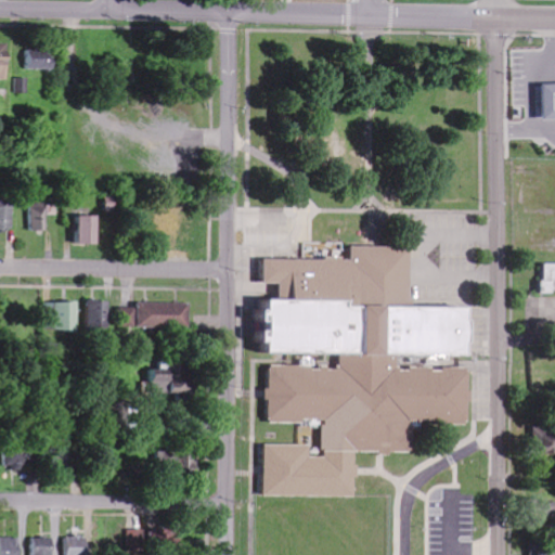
[(26,69),(54,69),(55,50),(26,50),(26,69)]
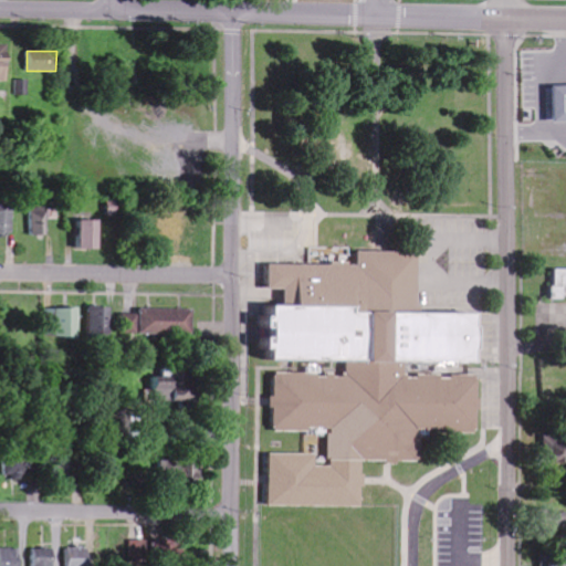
[(565,84),(555,85),(555,122),(565,122),(565,84)]
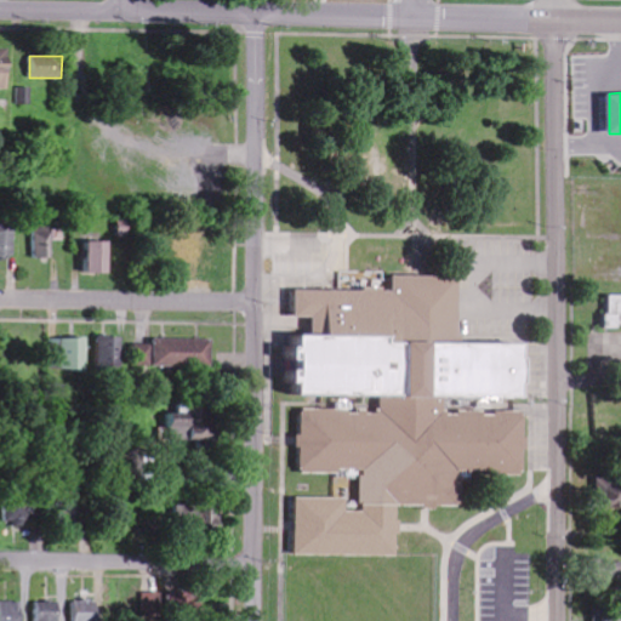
[(55,258),(53,228),(35,228),(35,258),(55,258)]
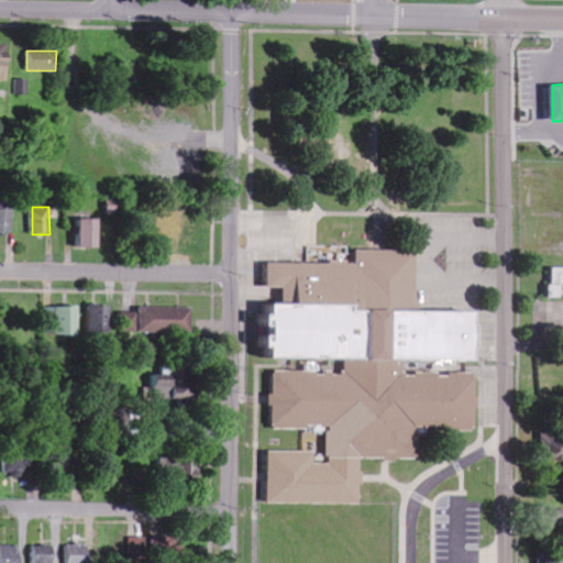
[(101,219),(81,220),(81,247),(101,247),(101,219)]
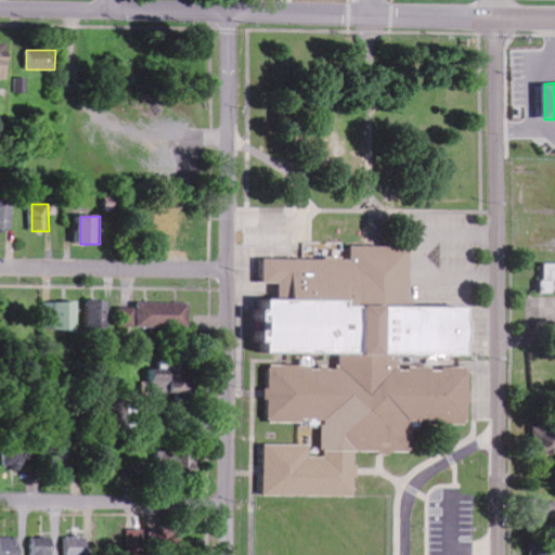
[(265,495),(266,444),(309,444),(309,456),(325,456),(325,451),(322,451),(322,425),(325,425),(325,420),(304,420),(304,423),(270,423),(270,420),(269,420),(269,399),(266,399),(266,388),(270,388),(270,368),(271,368),(271,365),(312,366),(312,369),(322,370),(322,365),(328,366),(328,370),(338,370),(338,365),(340,366),(340,353),(268,352),(269,343),(263,343),(265,330),(270,330),(270,321),(265,321),(265,310),(270,309),(270,299),(280,299),(280,283),(265,283),(266,259),(326,259),(326,257),(344,257),(344,260),(352,260),(352,246),(411,245),(411,297),(414,297),(414,307),(469,307),(469,319),(472,319),(470,343),(468,343),(468,356),(398,353),(397,366),(400,366),(400,370),(410,370),(410,366),(433,366),(433,371),(442,371),(442,368),(468,368),(468,391),(470,391),(470,401),(468,401),(468,422),(466,422),(466,425),(411,423),(410,453),(390,452),(390,455),(379,455),(379,452),(356,452),(356,465),(359,465),(358,477),(356,477),(356,495),(265,495)]
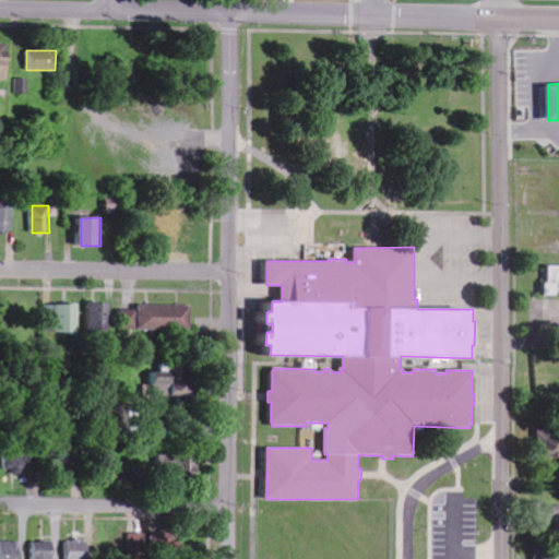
[(558,265),(547,265),(546,294),(558,294),(558,265)]
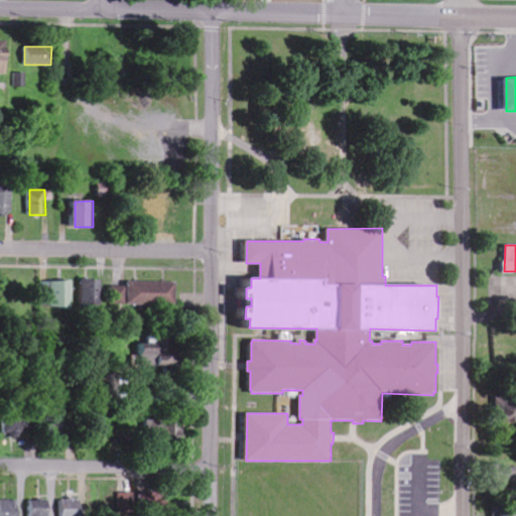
[(103,279),(83,279),(82,306),(103,307),(103,279)]
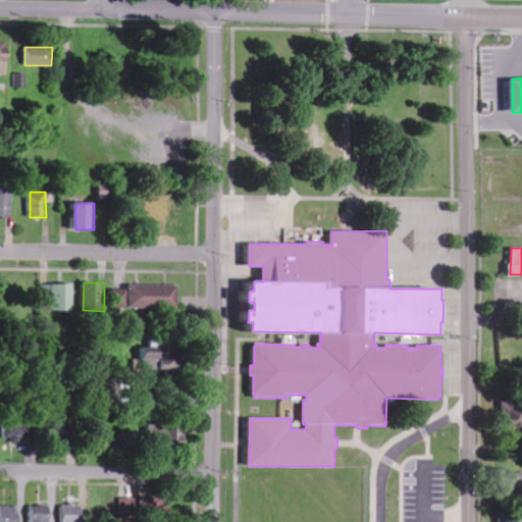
[(42,310),(73,311),(74,285),(43,284),(42,310)]
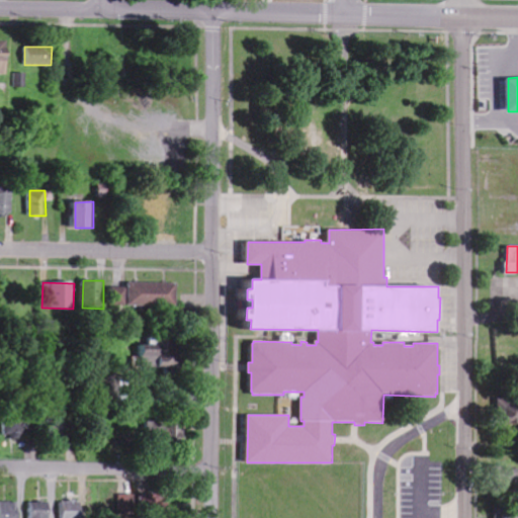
[(178,282),(130,283),(130,306),(178,305),(178,282)]
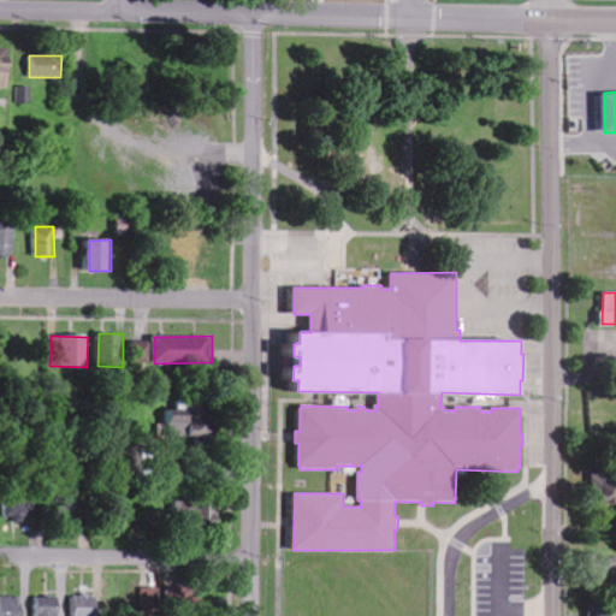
[(152,342),(134,341),(132,363),(150,365),(152,342)]
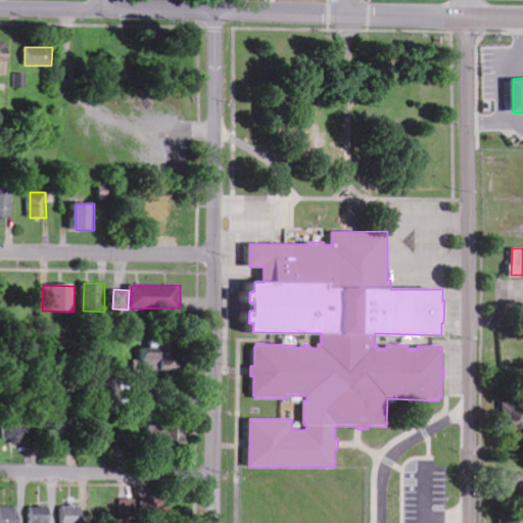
[(385,347),(385,344),(392,344),(392,336),(405,336),(405,334),(375,334),(375,347),(385,347)]
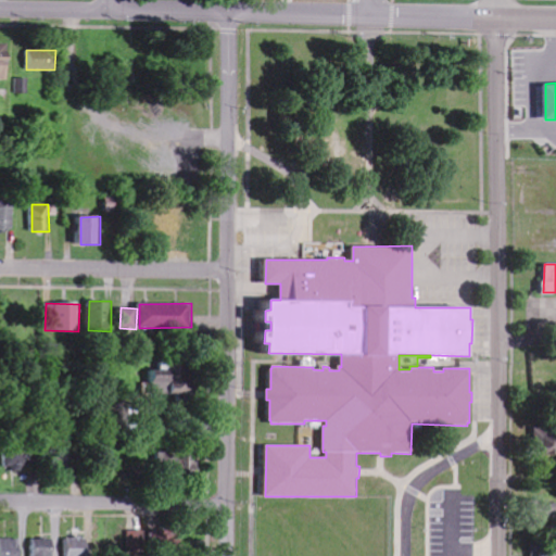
[(158,375),(156,395),(192,397),(193,382),(184,381),(184,367),(169,366),(169,375),(158,375)]
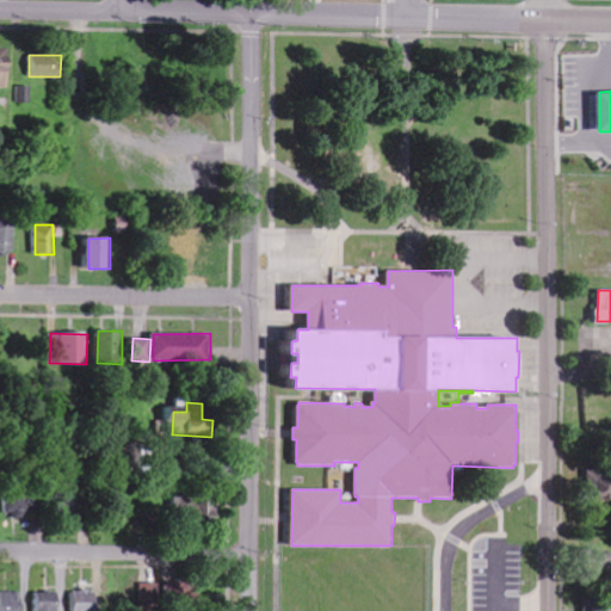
[(610,469),(588,470),(590,501),(610,500),(610,469)]
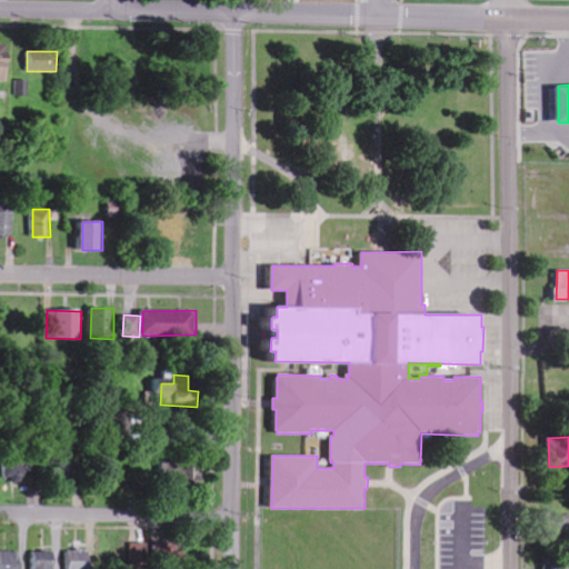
[(60,460),(60,477),(70,477),(70,460),(60,460)]
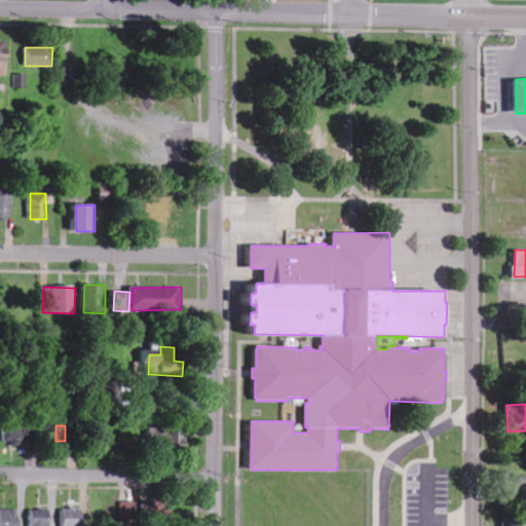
[(9,437),(22,442),(26,433),(12,427),(9,437)]
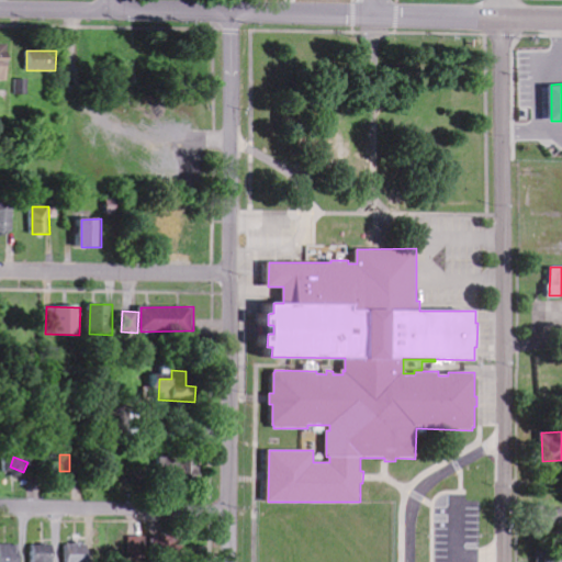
[(161,479),(186,478),(184,457),(160,458),(161,479)]
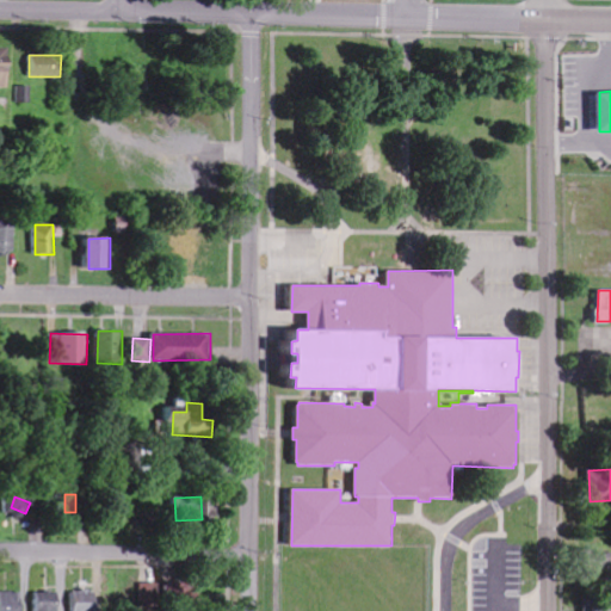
[(610,573),(610,553),(596,554),(596,574),(610,573)]
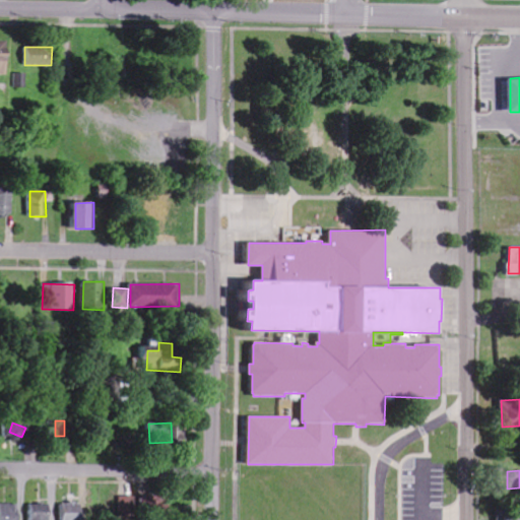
[(163,496),(145,497),(145,508),(164,507),(163,496)]
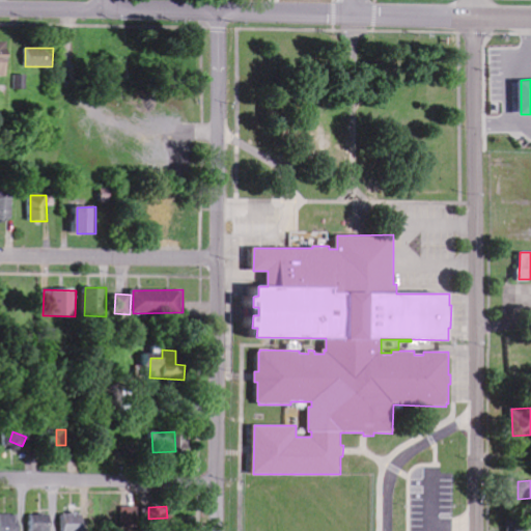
[(0,513),(0,530),(18,530),(19,514),(0,513)]
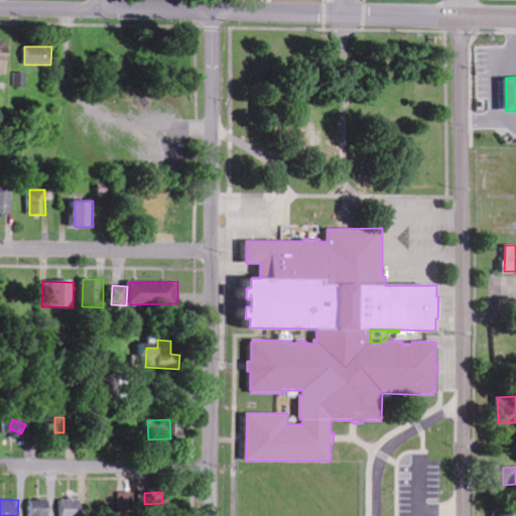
[(58,515),(80,515),(81,499),(58,499),(58,515)]
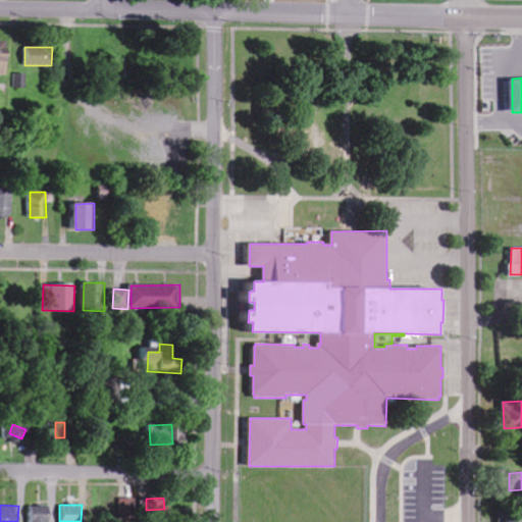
[(28,521),(48,521),(49,507),(29,506),(28,521)]
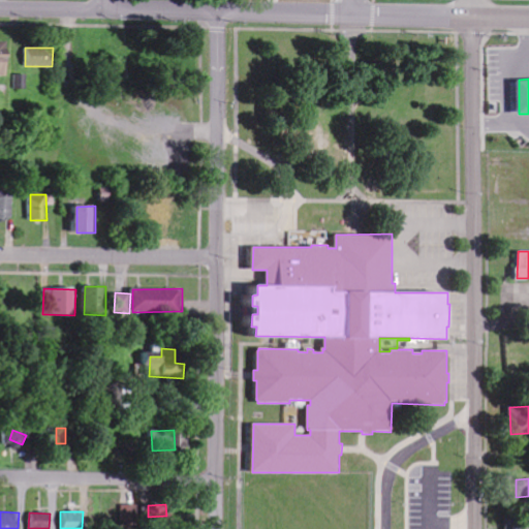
[(507,519),(506,528),(528,528),(528,526),(525,526),(525,519),(507,519)]
